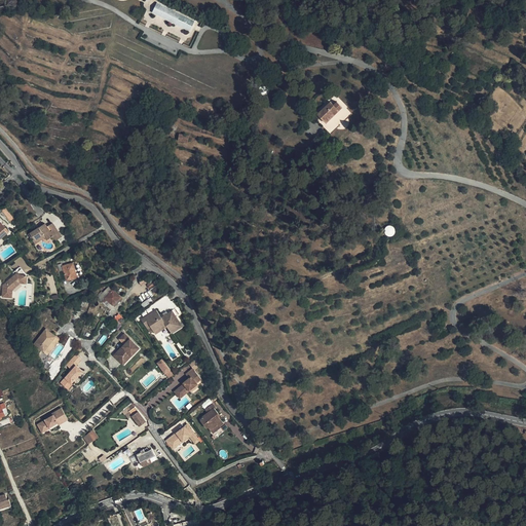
[(196,22),(158,4),(154,14),(164,20),(191,32),(196,22)]
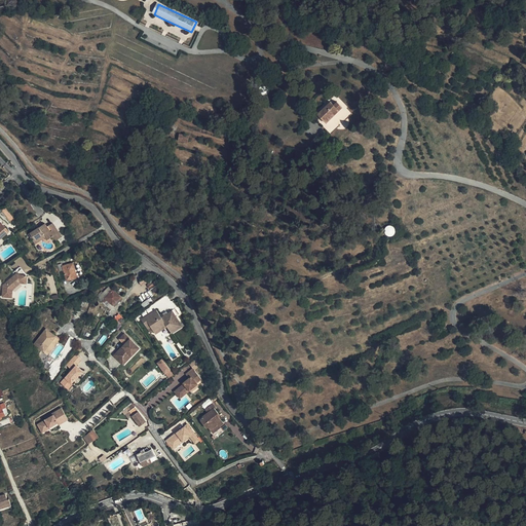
[(325,125),(342,109),(336,103),(334,105),(332,103),(320,114),(322,116),(318,118),(325,125)]
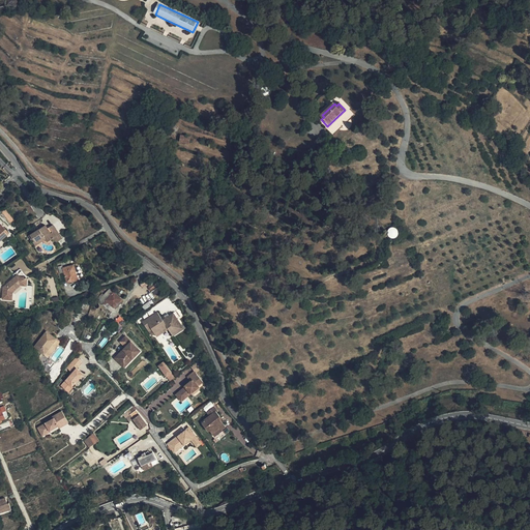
[(0,240),(9,233),(0,223),(0,240)]
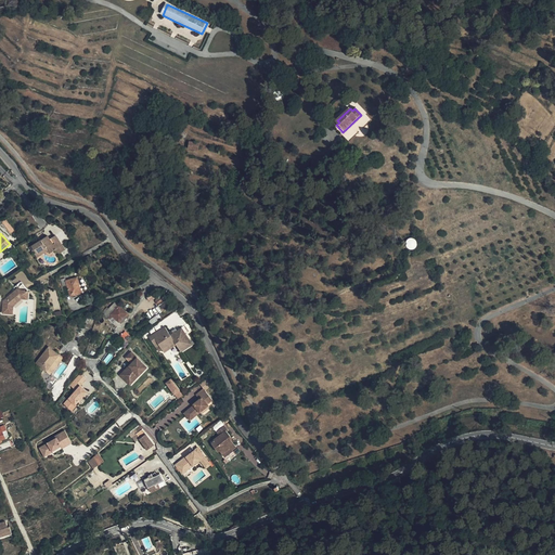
[(29,247),(35,255),(46,247),(48,249),(50,254),(56,249),(59,254),(66,249),(56,234),(50,239),(48,235),(29,247)]
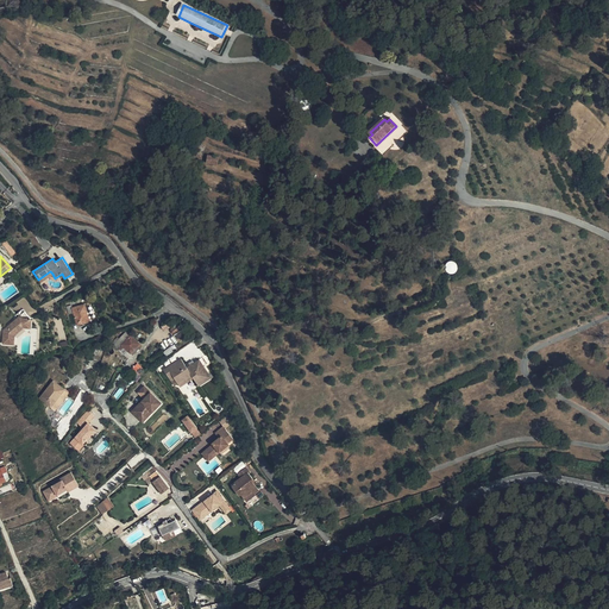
[(451,261),(445,269),(453,275),(459,267),(451,261)]
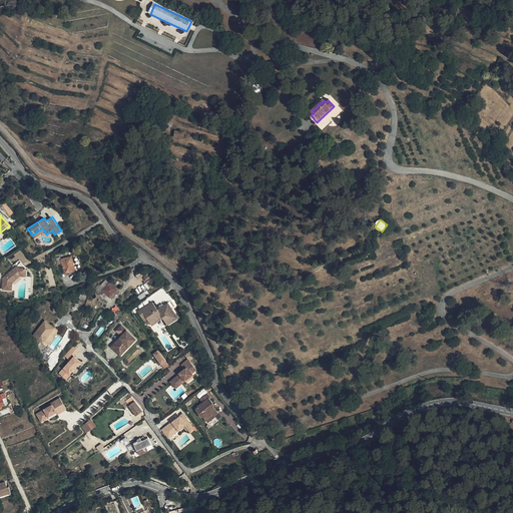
[(32,235),(34,237),(44,230),(42,228),(32,235)]
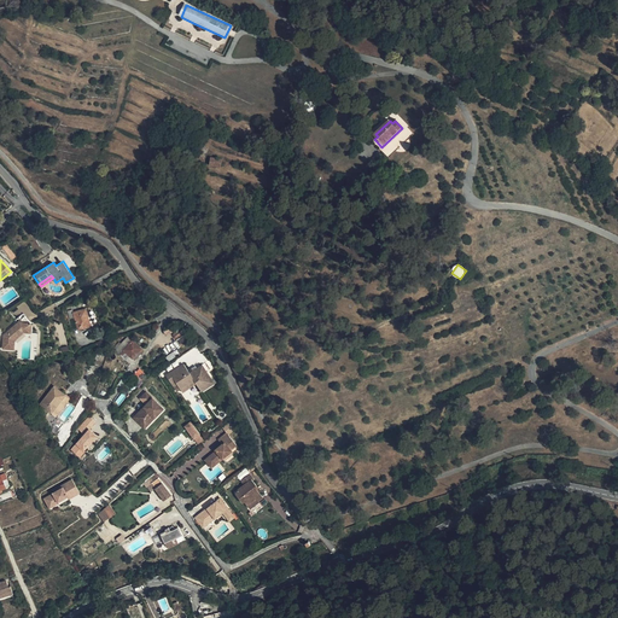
[(79,330),(89,327),(86,319),(88,318),(86,309),(74,313),(73,309),(66,312),(69,320),(75,318),(79,330)]
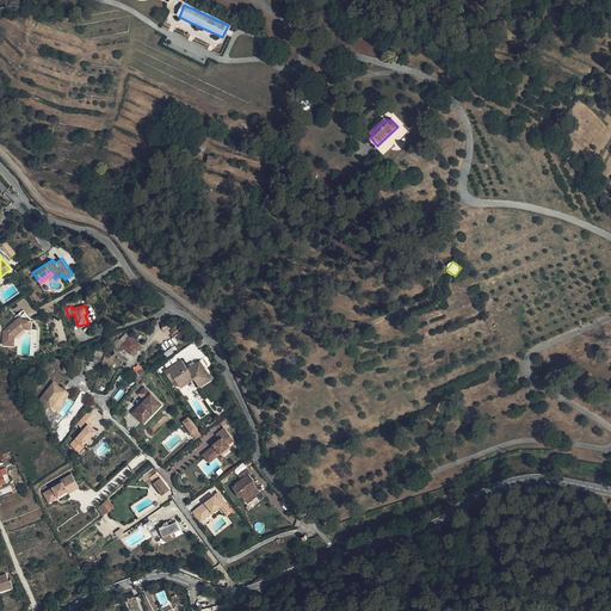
[(4,331),(2,345),(13,345),(14,337),(24,328),(31,328),(31,319),(25,313),(4,331)]
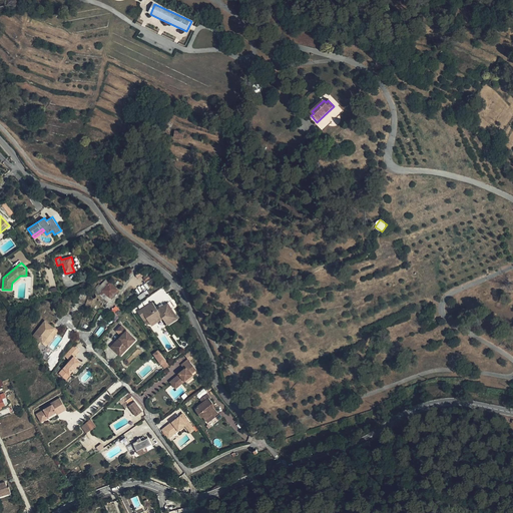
[(110,298),(117,290),(109,283),(105,280),(99,287),(97,286),(93,290),(98,295),(102,291),(110,298)]
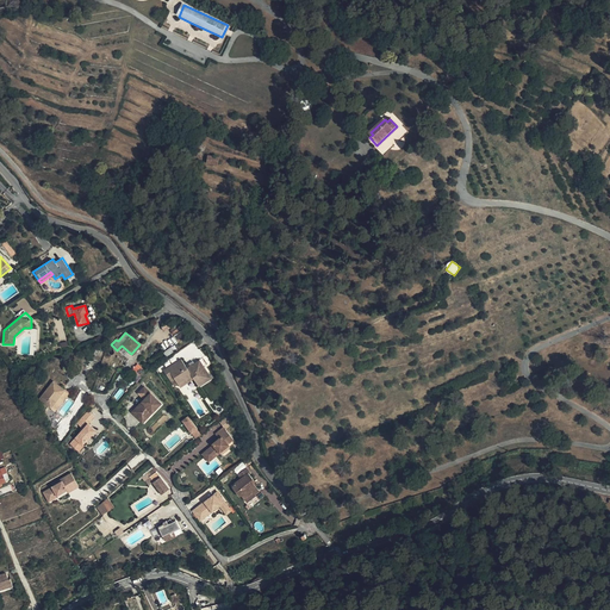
[(142,347),(139,344),(131,354),(132,356),(142,347)]
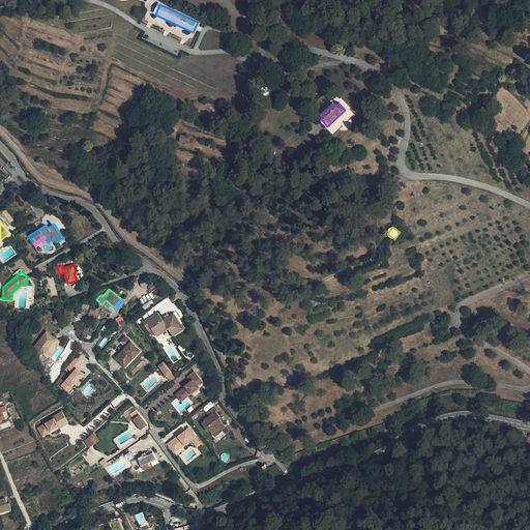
[(106,300),(101,304),(107,310),(111,305),(106,300)]
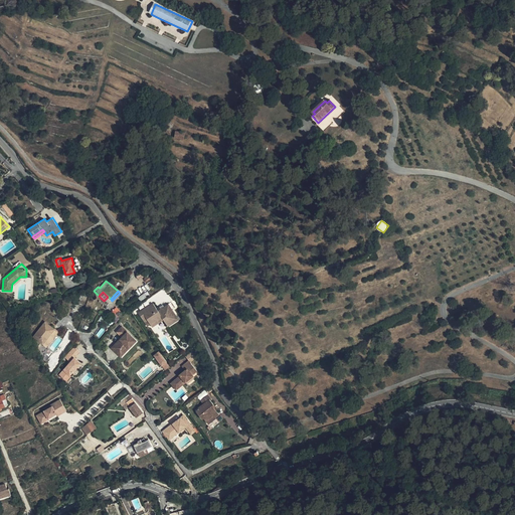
[(153,303),(138,313),(143,319),(146,317),(150,324),(161,317),(163,319),(167,326),(178,319),(168,304),(158,311),(153,303)]
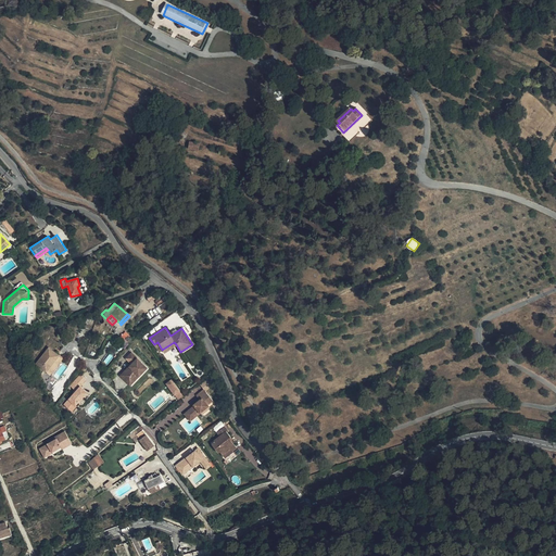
[(162,350),(164,353),(176,344),(174,342),(162,350)]
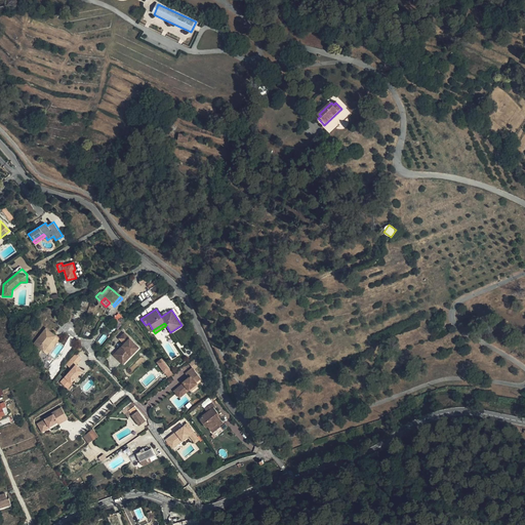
[(46,328),(34,342),(47,353),(59,338),(46,328)]
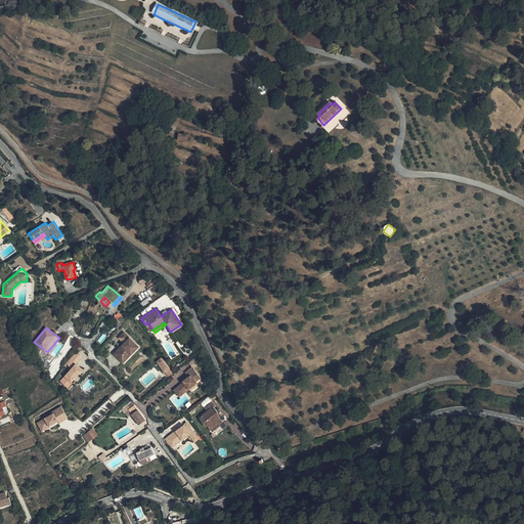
[(122,345),(113,354),(119,359),(124,354),(128,357),(135,350),(134,349),(137,345),(124,333),(119,338),(126,345),(124,347),(122,345)]
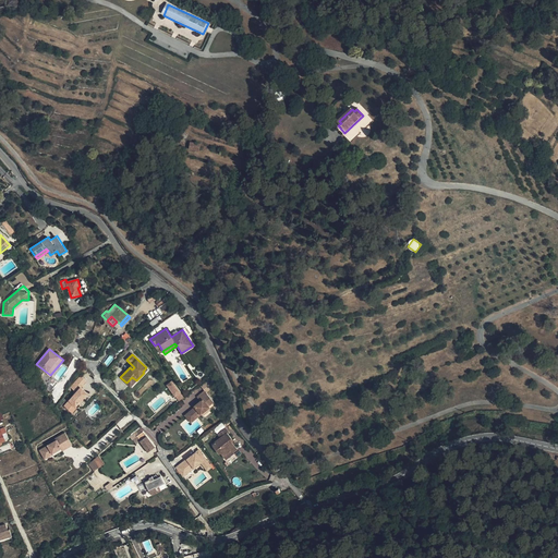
[(199,380),(206,376),(201,370),(195,374),(199,380)]
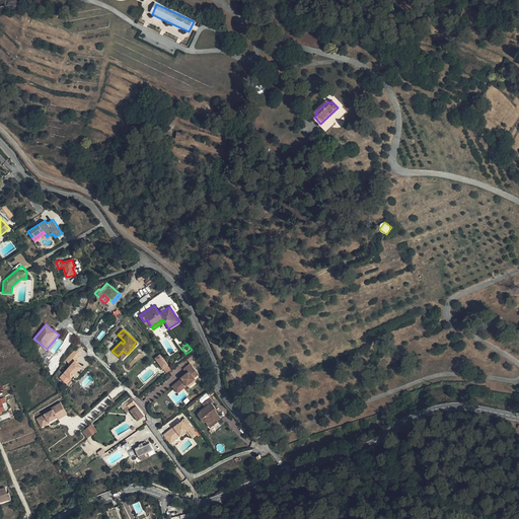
[(71,365),(60,378),(63,381),(68,376),(71,378),(81,366),(75,361),(80,355),(75,350),(65,361),(71,365)]
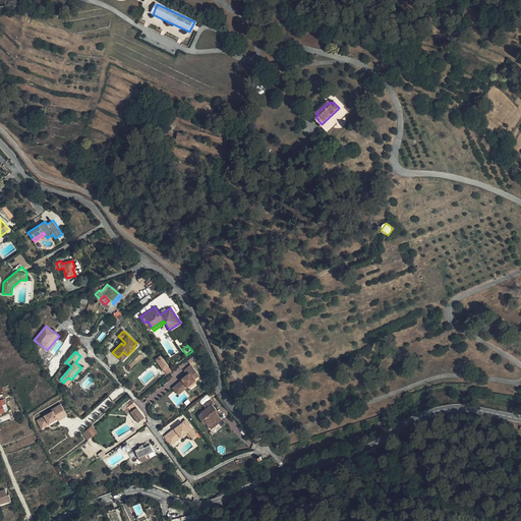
[(123,352),(118,357),(122,361),(127,355),(123,352)]
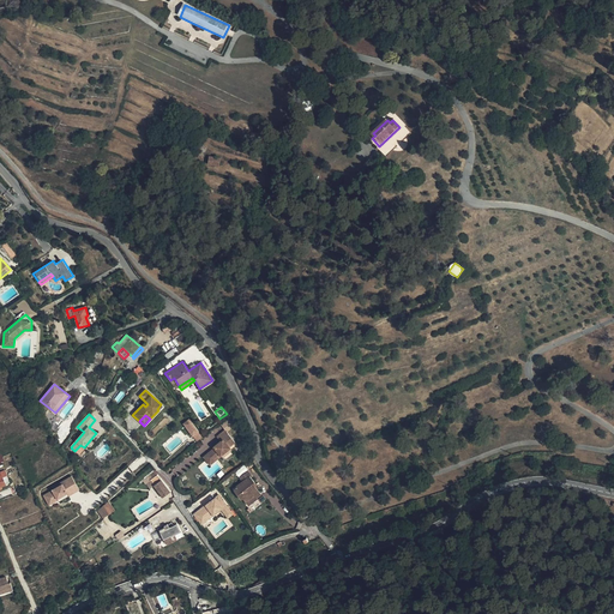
[(199,431),(190,419),(184,423),(193,435),(199,431)]
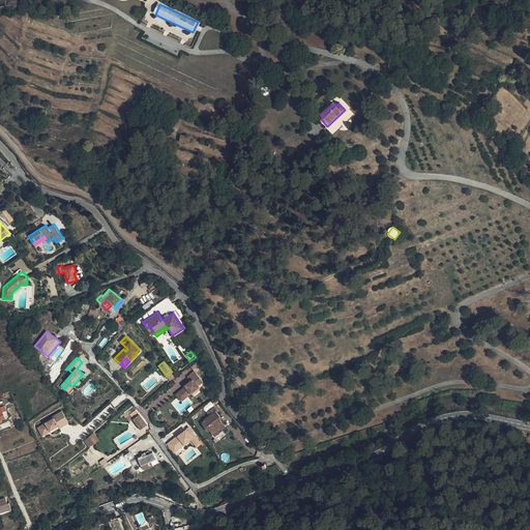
[(185,386),(178,393),(183,400),(199,386),(198,385),(203,382),(195,372),(187,377),(189,380),(190,381),(184,386),(185,386)]
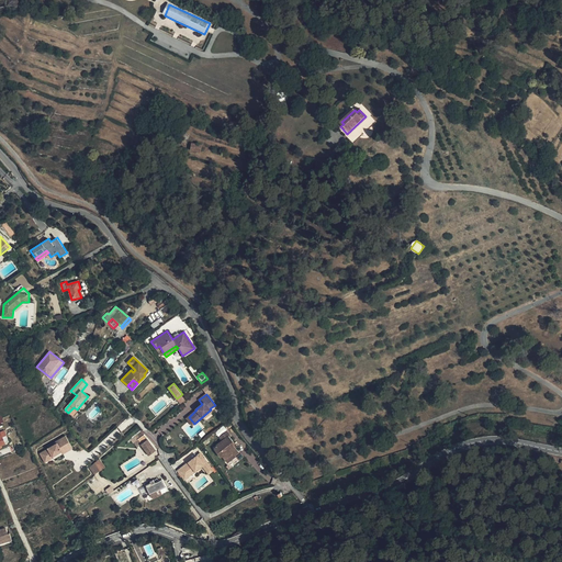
[(74,407),(68,413),(72,416),(78,411),(77,409),(74,407)]
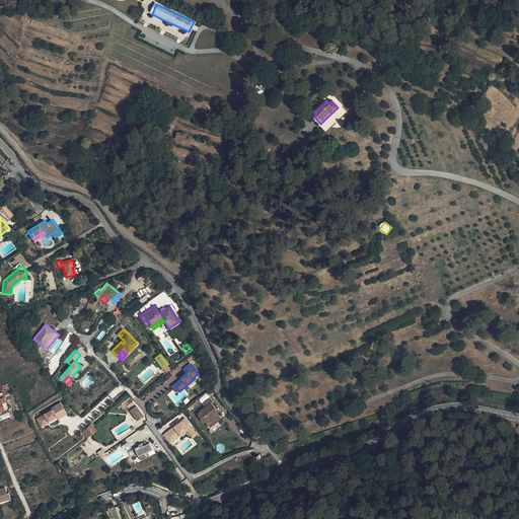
[(6,402),(4,397),(0,398),(0,412),(5,410),(8,408),(6,402)]
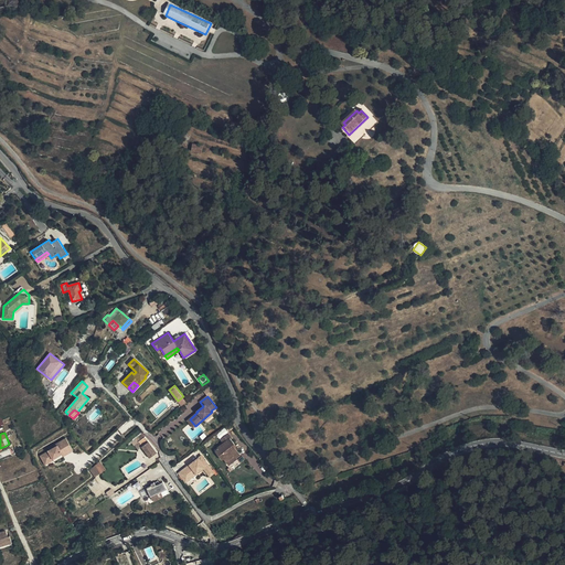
[(223,459),(226,462),(234,456),(236,458),(241,455),(237,450),(234,447),(236,446),(230,438),(231,437),(227,433),(221,439),(223,443),(217,447),(219,448),(215,451),(222,460),(223,459)]
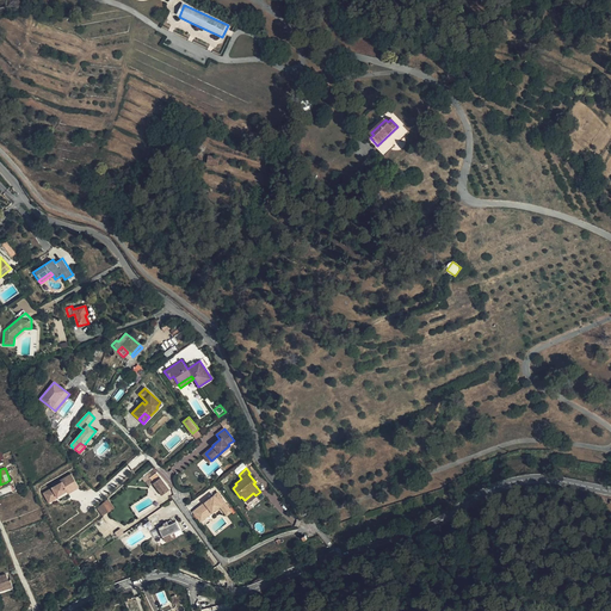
[(153,483),(162,495),(170,489),(161,479),(160,479),(153,469),(148,474),(150,477),(150,479),(154,483),(153,483)]
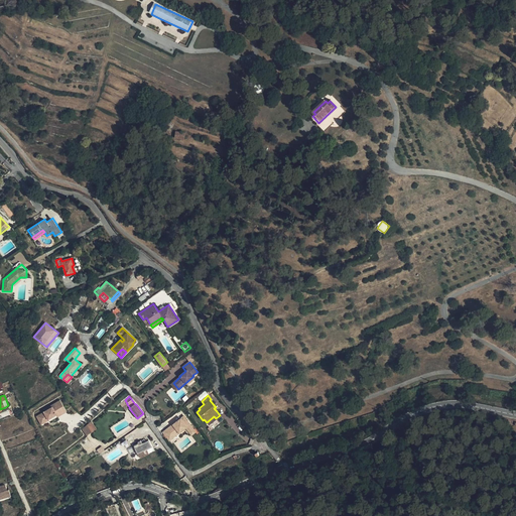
[(61,401),(35,414),(40,425),(67,412),(61,401)]
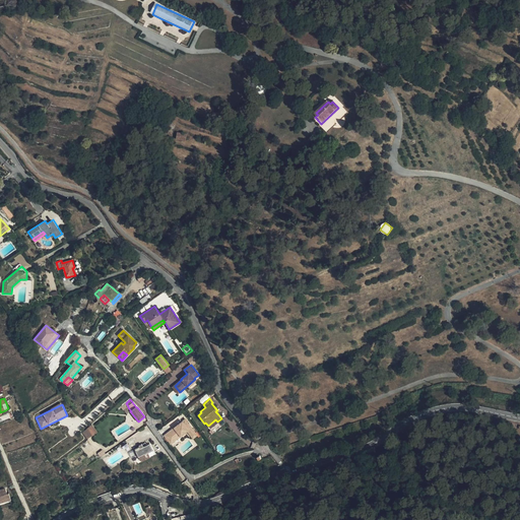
[(171,431),(165,436),(169,441),(179,434),(181,436),(187,431),(193,438),(197,435),(185,419),(175,428),(175,429),(172,432),(171,431)]
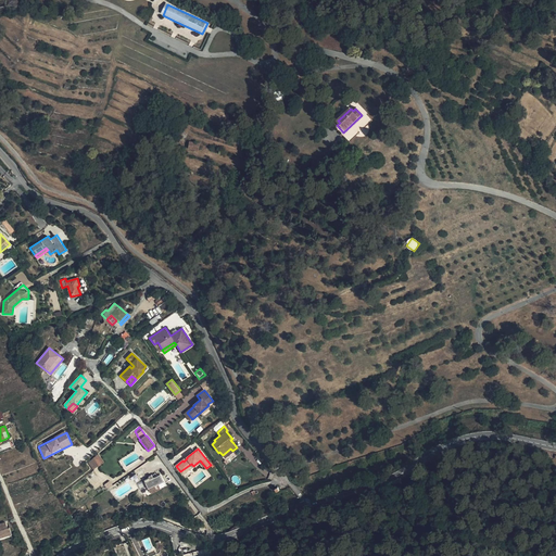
[(230,449),(223,455),(225,458),(232,452),(232,451),(230,449)]
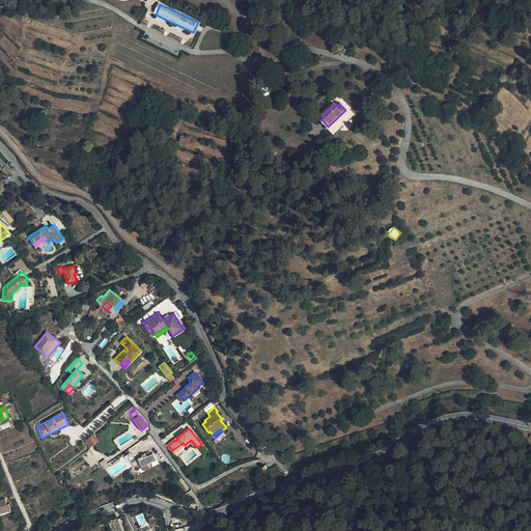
[(93,434),(84,442),(89,448),(100,441),(93,434)]
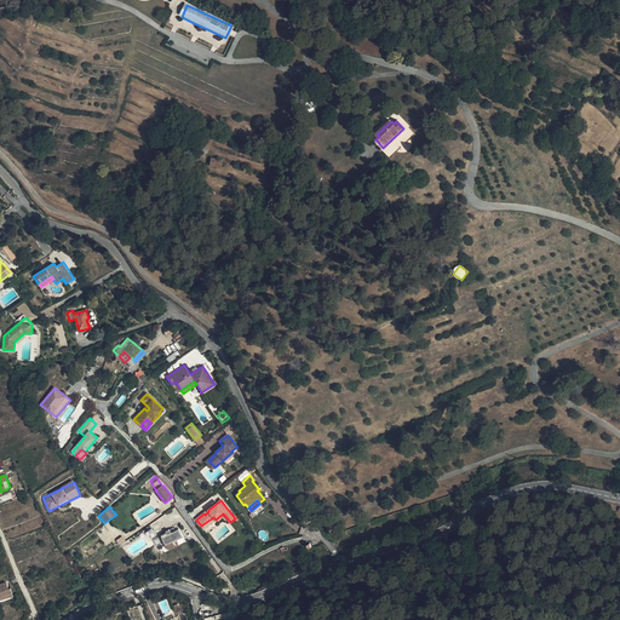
[(216,520),(213,517),(201,526),(204,529),(216,520)]
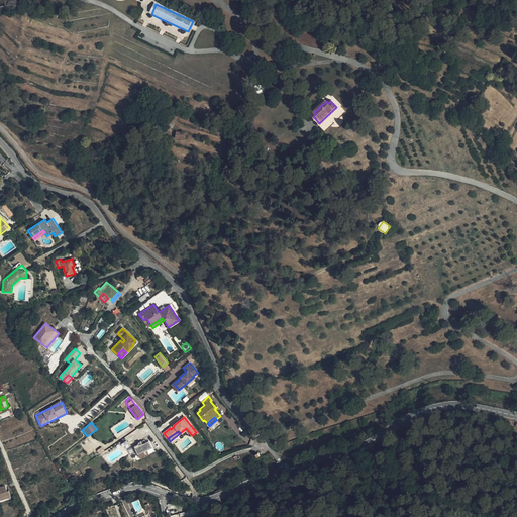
[(133,446),(138,454),(144,451),(152,447),(148,440),(142,444),(141,441),(140,441),(138,442),(138,443),(133,446)]
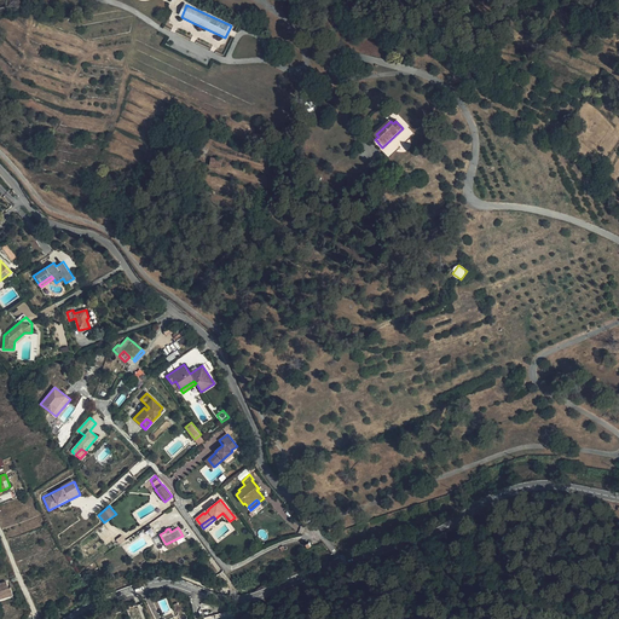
[(77,573),(87,585),(91,582),(81,571),(77,573)]
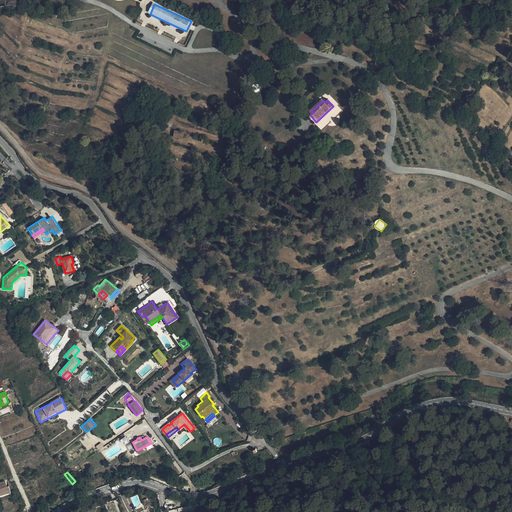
[(0,491),(10,488),(9,486),(7,486),(5,481),(0,482),(0,491)]
